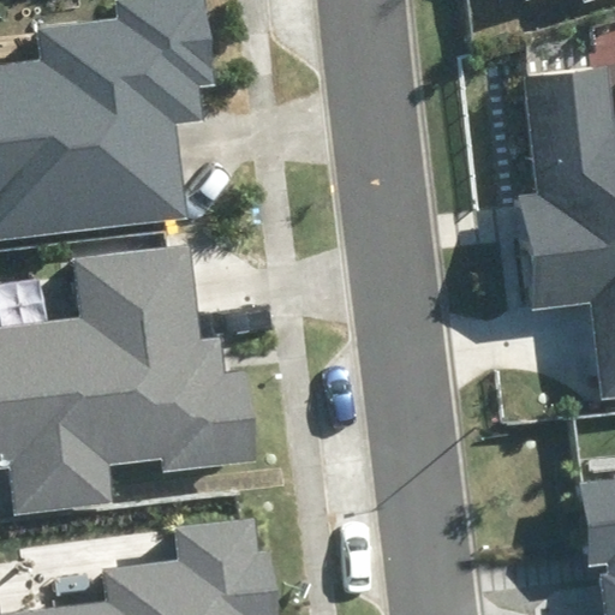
[(0,243),(190,220),(178,124),(199,121),(195,88),(214,85),(203,0),(113,0),(115,21),(35,31),(39,60),(0,65),(0,243)]
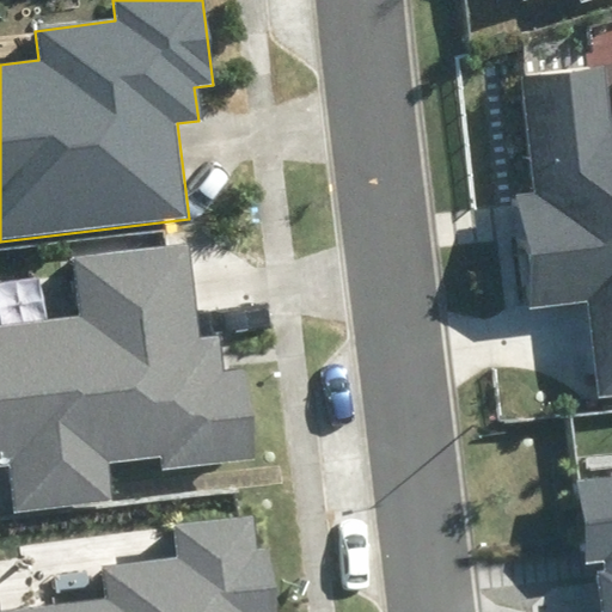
[(600,398),(611,396),(611,101),(609,72),(521,83),(534,195),(516,196),(530,310),(588,303),(600,398)]
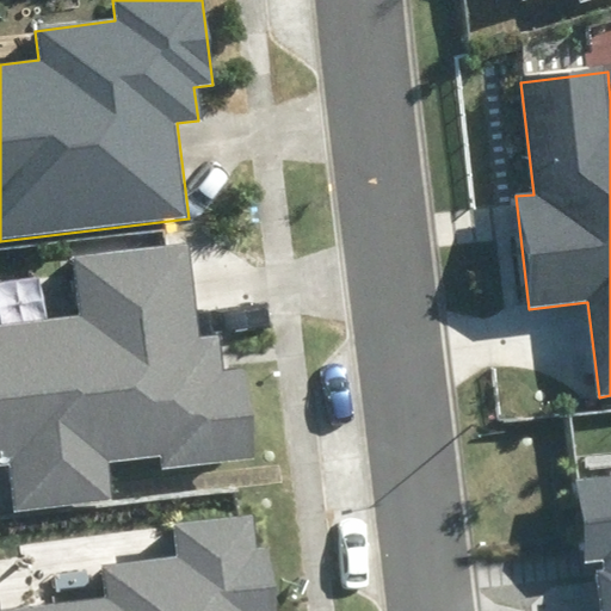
[(160,469),(254,457),(244,371),(222,374),(218,337),(199,339),(187,246),(74,259),(81,318),(0,327),(0,466),(6,466),(12,513),(115,501),(110,457),(158,451),(160,469)]
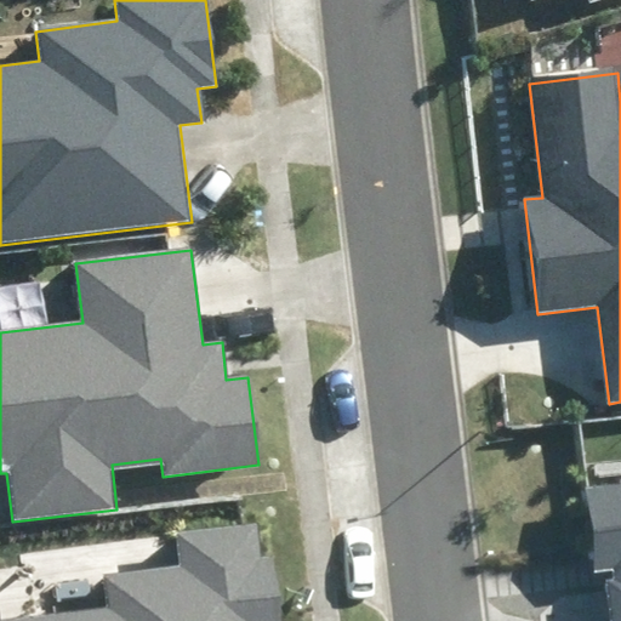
[(608,584),(611,620),(620,620),(620,485),(587,490),(597,570),(613,568),(614,582),(608,584)]
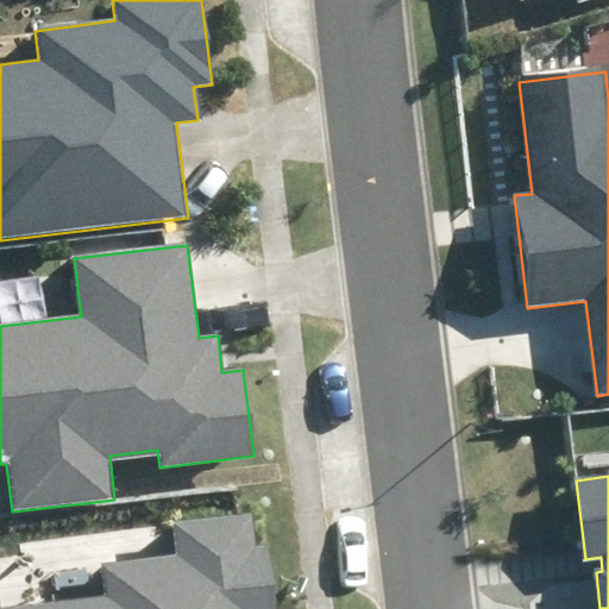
[(276,608),(268,545),(256,546),(252,514),(176,525),(180,554),(100,565),(105,594),(1,607),(0,595),(0,594),(0,608),(276,608)]
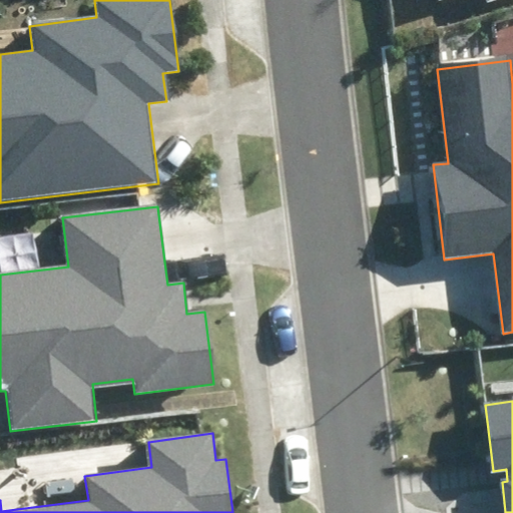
All buildings are outlined.
